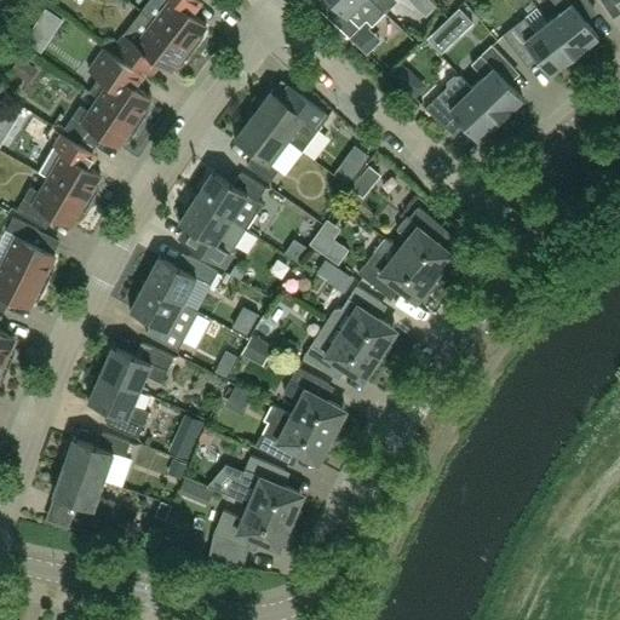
[(149,0),(142,11),(194,51),(200,42),(201,40),(202,39),(204,38),(205,35),(205,33),(205,32),(205,29),(204,27),(207,23),(187,7),(193,0),(149,0)]
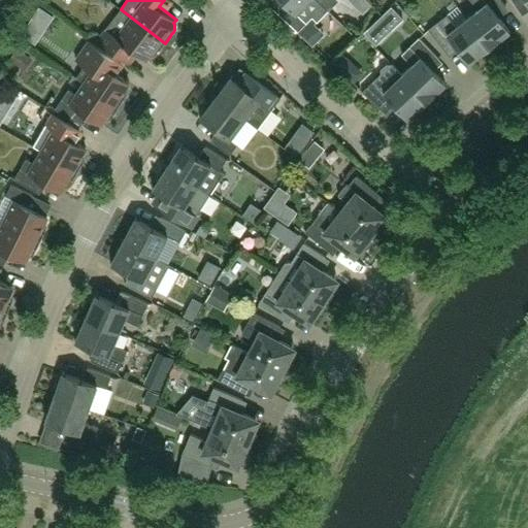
[(328,11),(317,0),(283,0),(286,3),(276,12),(298,32),(312,17),(316,20),(324,15),(328,11)]
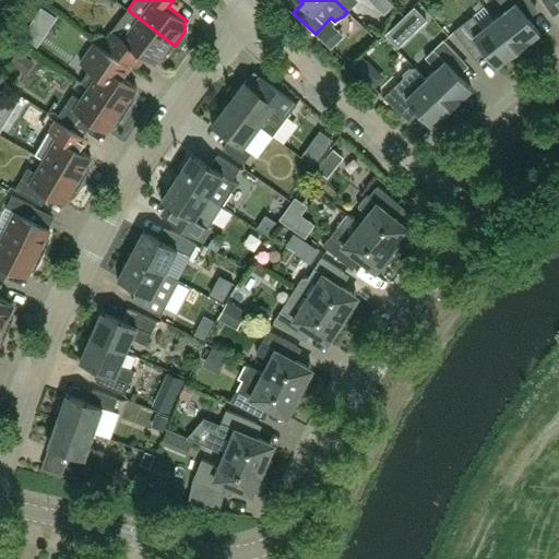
[(335,0),(347,12),(352,8),(355,0),(335,0)]
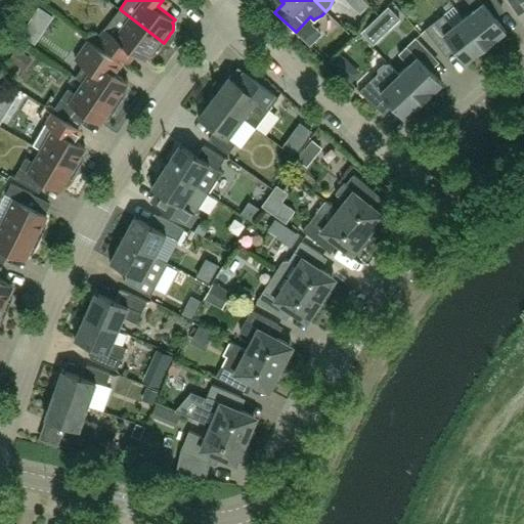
[(464,17),(486,46),(490,42),(492,42),(494,43),(495,42),(497,42),(498,41),(499,40),(500,39),(501,38),(501,36),(503,35),(503,33),(506,31),(492,13),(503,6),(496,0),(467,0),(475,9),(464,17)]
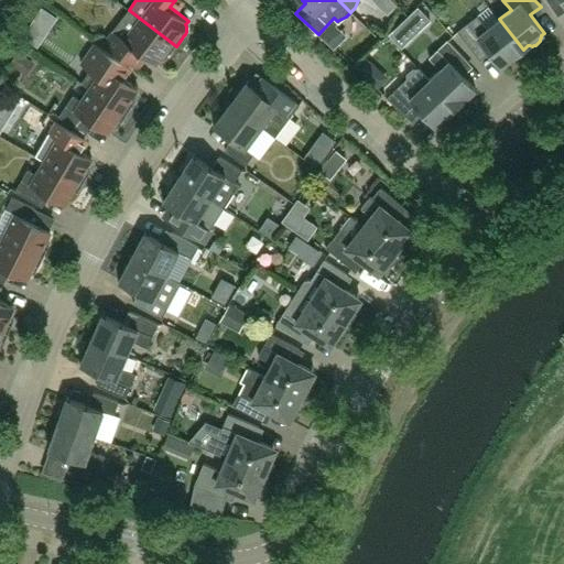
[(170,54),(176,46),(129,10),(105,42),(139,68),(147,57),(155,64),(158,61),(160,61),(161,61),(163,60),(165,60),(166,58),(167,56),(169,55),(170,54)]
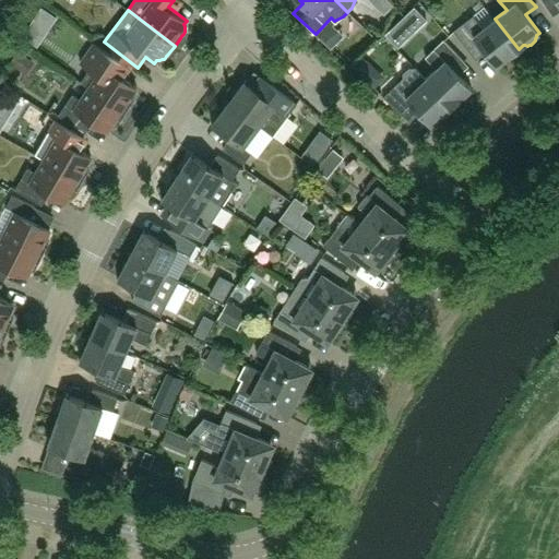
[(453,32),(473,56),(483,48),(497,66),(501,62),(502,63),(504,63),(506,63),(508,62),(509,62),(510,61),(511,59),(512,58),(513,57),(513,55),(513,54),(519,49),(495,19),(483,27),(474,15),(453,32)]
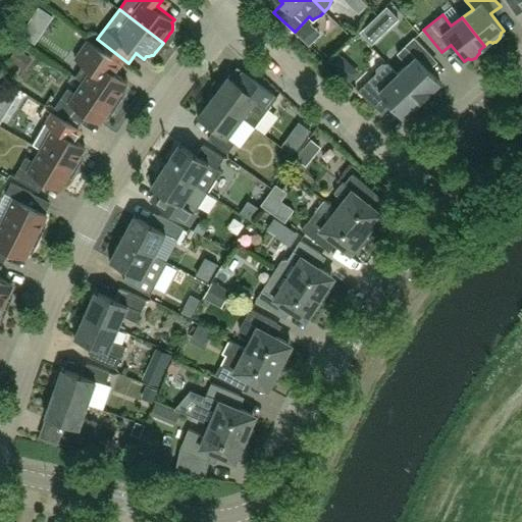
[(398,73),(422,100),(426,95),(428,96),(430,95),(431,95),(432,95),(434,94),(435,93),(436,91),(436,90),(437,89),(437,87),(437,85),(440,83),(425,67),(434,58),(414,37),(398,53),(408,64),(398,73)]
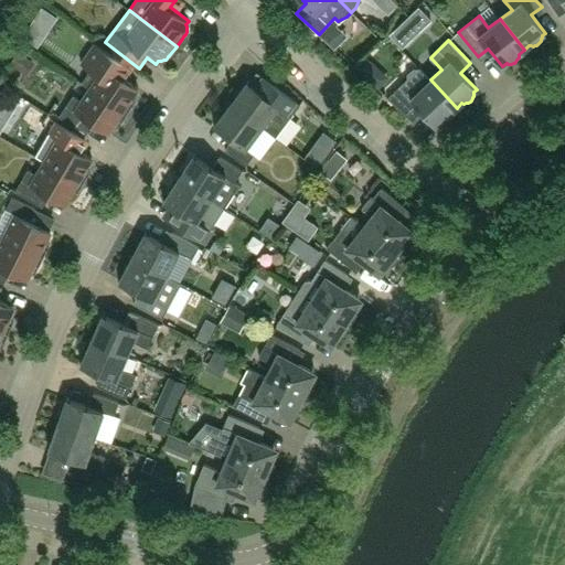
[(137,94),(136,92),(138,88),(125,78),(131,67),(95,43),(82,65),(91,71),(82,83),(91,88),(127,114),(132,105),(135,104),(136,102),(136,99),(137,98),(137,96),(137,94)]
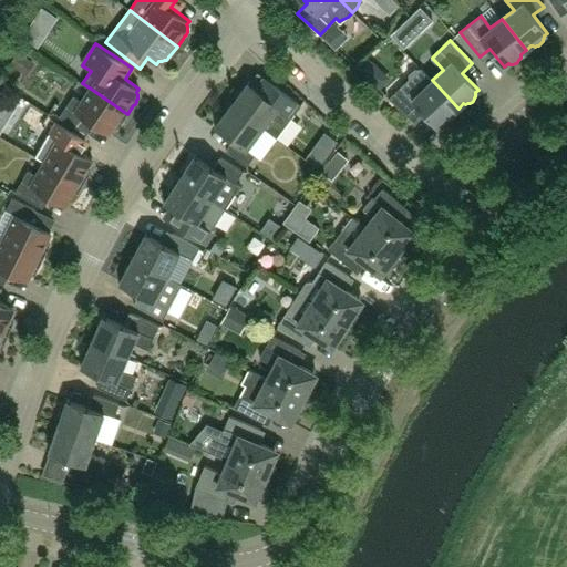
[(454,114),(454,113),(459,109),(432,80),(421,69),(415,69),(411,74),(410,79),(389,99),(412,120),(423,110),(439,126),(442,124),(444,124),(445,124),(447,123),(449,123),(451,122),(452,121),(453,120),(453,117),(454,116),(454,114)]
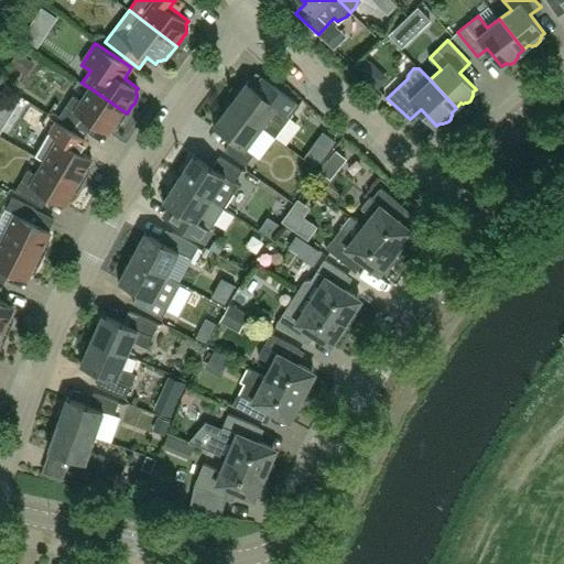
[(247,82),(231,104),(262,127),(275,137),(300,105),(294,101),(273,85),(261,75),(252,86),(249,83),(247,82)]
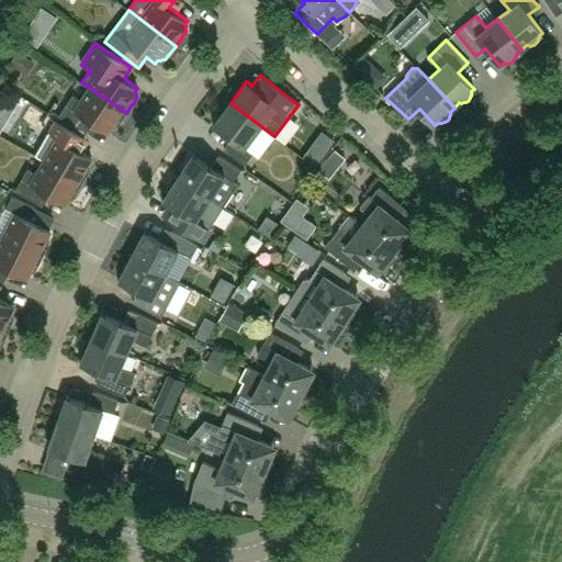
[(120,123),(121,121),(126,113),(90,88),(81,101),(74,94),(59,116),(81,131),(88,120),(108,133),(110,128),(112,128),(114,128),(115,127),(117,126),(119,124),(120,123)]
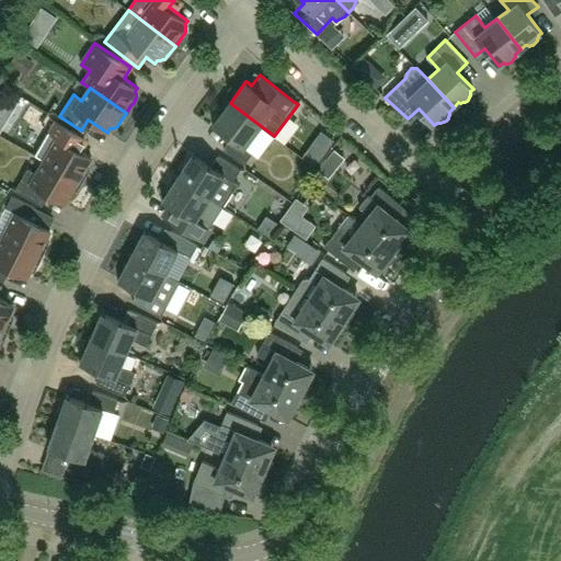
[(244,147),(261,126),(230,103),(214,124),(231,138),(224,148),(244,164),(253,153),(244,147)]
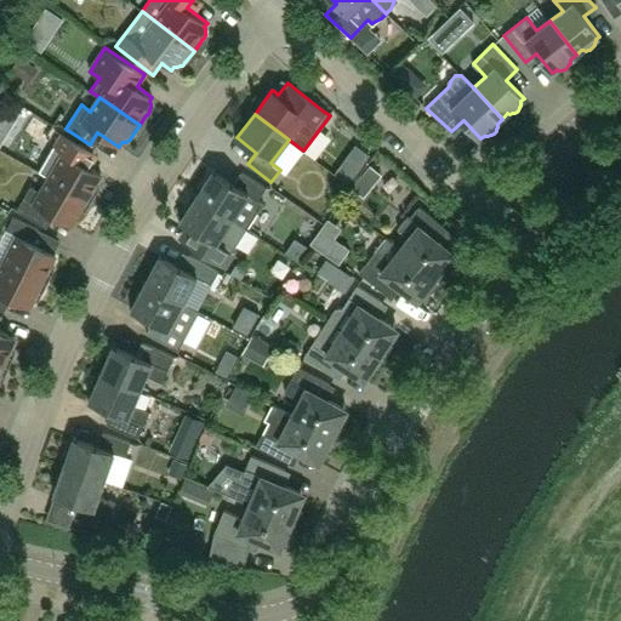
[(62,134),(39,172),(50,178),(91,203),(97,193),(100,186),(98,178),(101,174),(90,167),(97,154),(86,148),(62,134)]
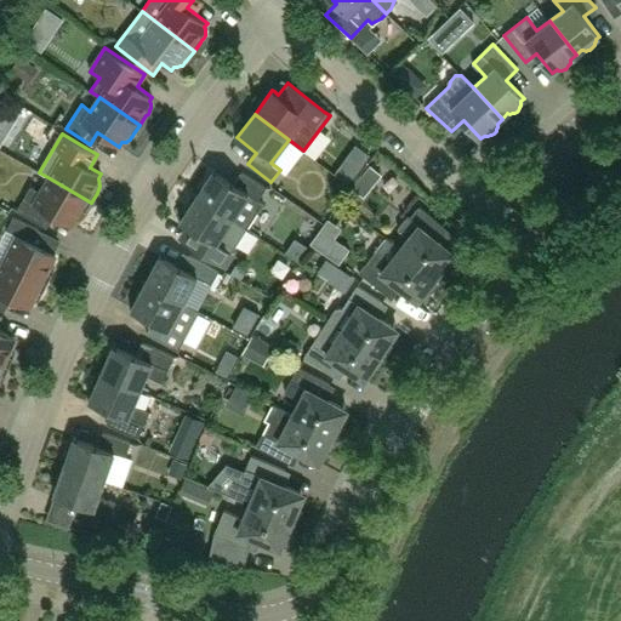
[(197,195),(248,228),(263,204),(258,200),(267,188),(241,172),(234,184),(212,171),(197,195)]
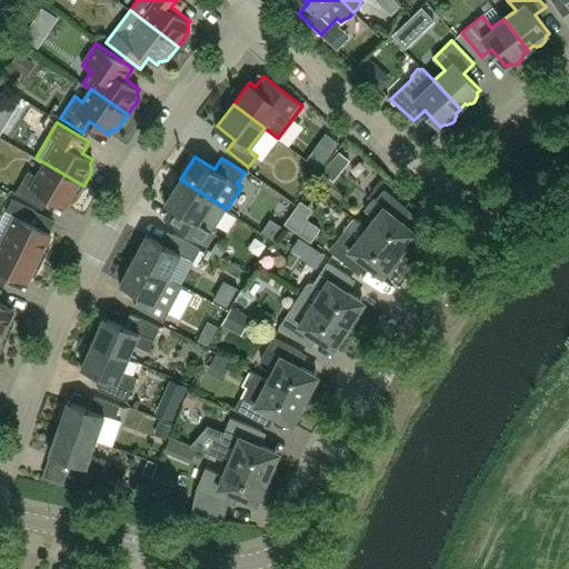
[(78,196),(79,195),(83,186),(46,163),(38,176),(28,170),(16,193),(39,207),(46,195),(66,207),(68,202),(69,202),(71,202),(72,201),(75,200),(76,199),(77,198),(78,196)]
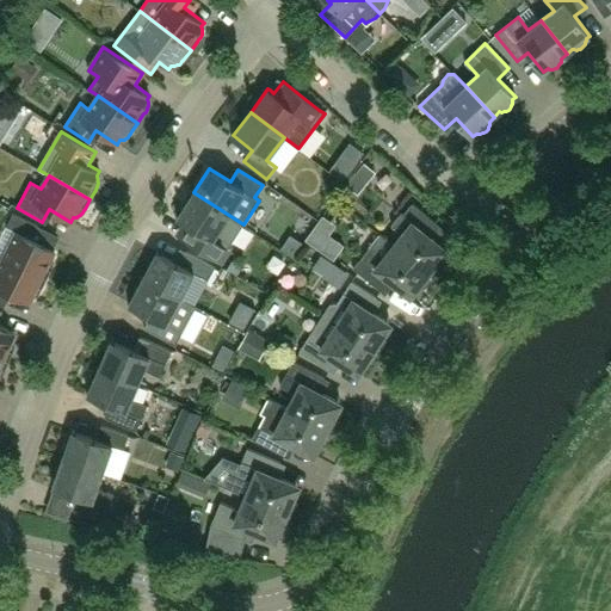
[(220,261),(235,239),(244,224),(193,192),(178,217),(185,222),(177,234),(220,261)]
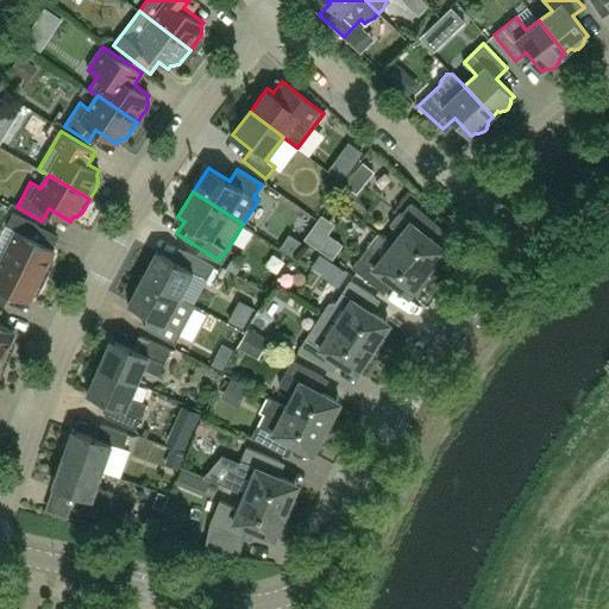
[(401,233),(393,244),(427,272),(446,249),(425,233),(434,221),(412,202),(402,213),(401,212),(390,225),(401,233)]
